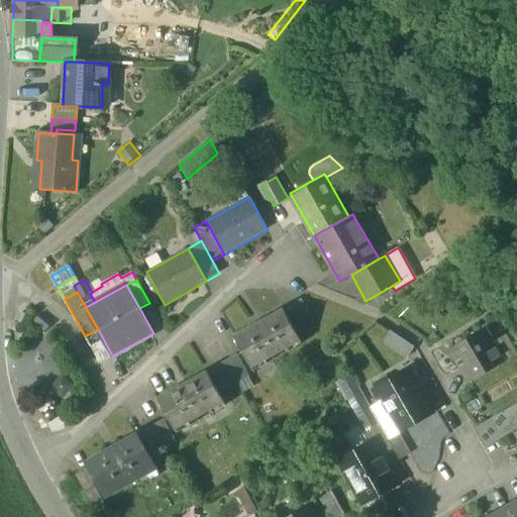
[(292,308),(302,326),(314,319),(304,301),(292,308)]
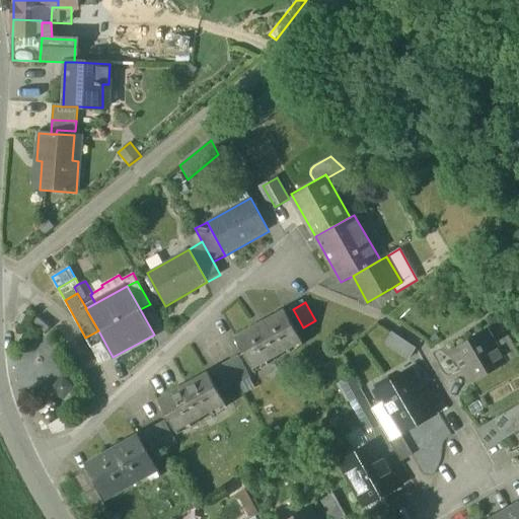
[(287,311),(261,325),(278,356),(303,342),(287,311)]
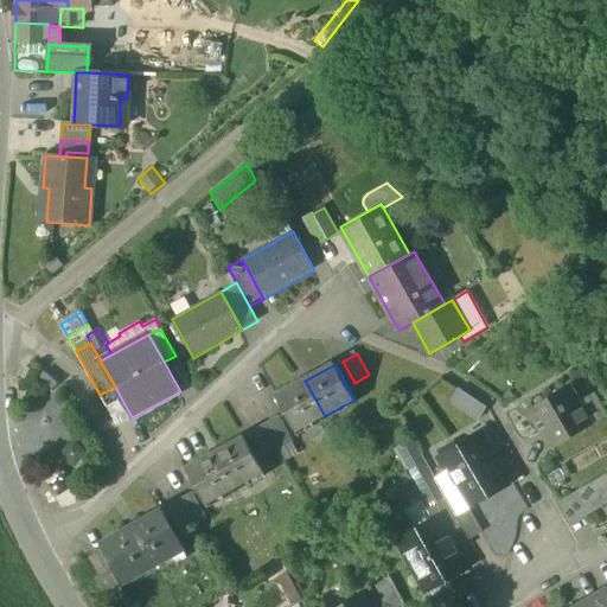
[(296,432),(325,416),(305,381),(276,396),(296,432)]
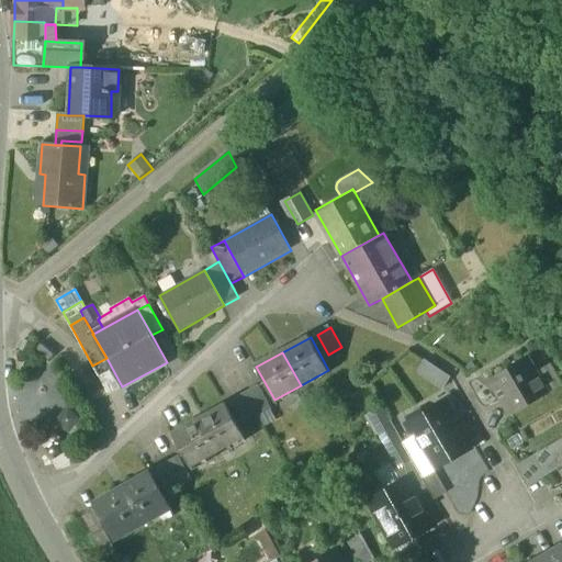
[(492,378),(513,414),(550,393),(538,372),(529,357),(492,378)]
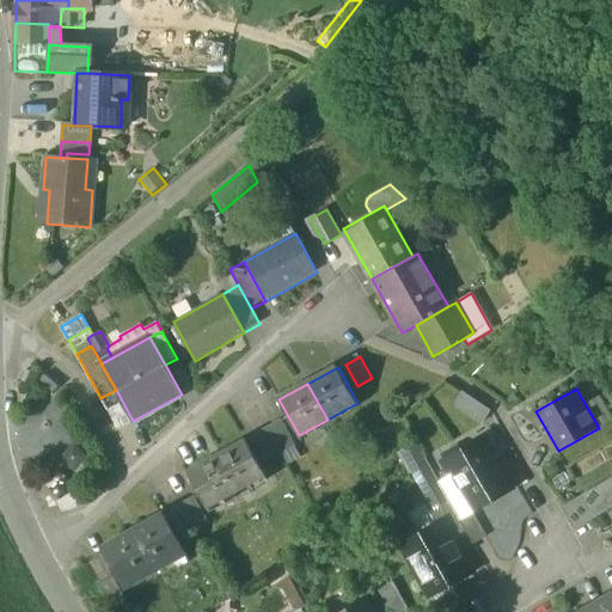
[(101,398),(118,429),(133,421),(116,390),(101,398)]
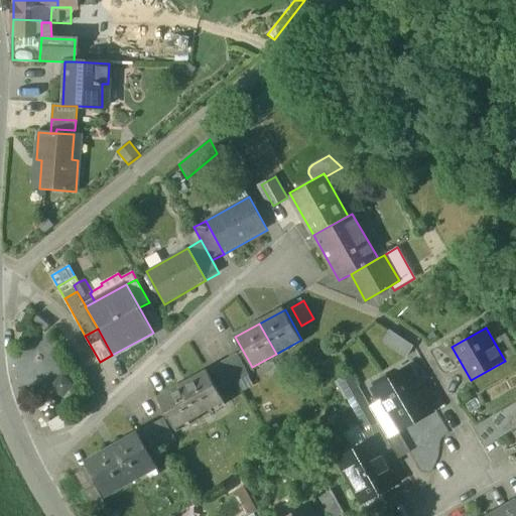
[(381,341),(406,357),(413,345),(389,329),(381,341)]
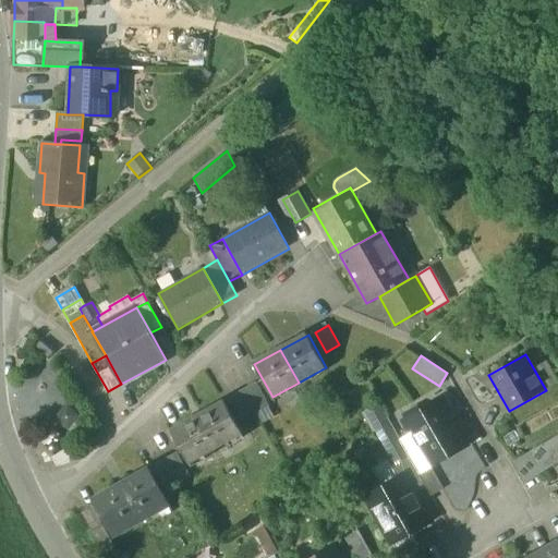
[(557,379),(547,362),(534,370),(546,390),(557,383),(557,379)]
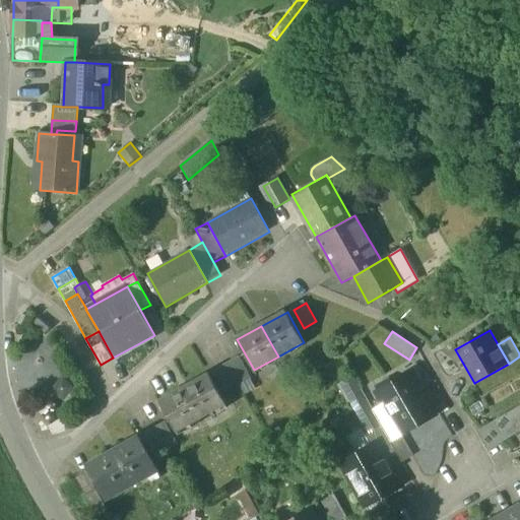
[(241,356),(228,365),(243,389),(255,382),(241,356)]
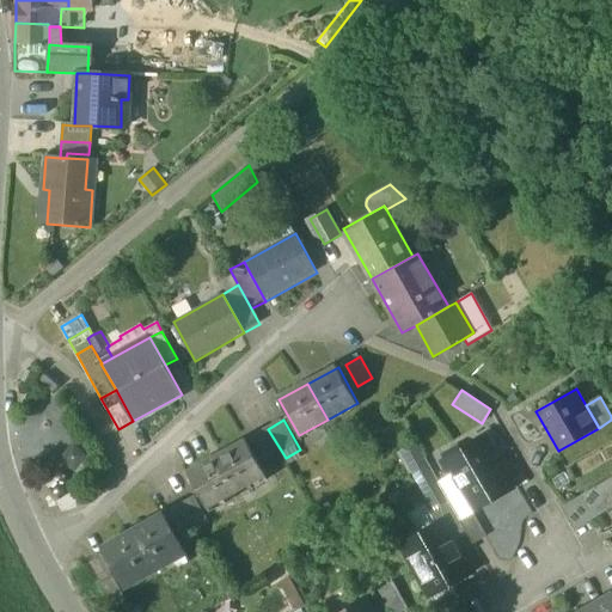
[(271,465),(286,458),(268,429),(255,436),(271,465)]
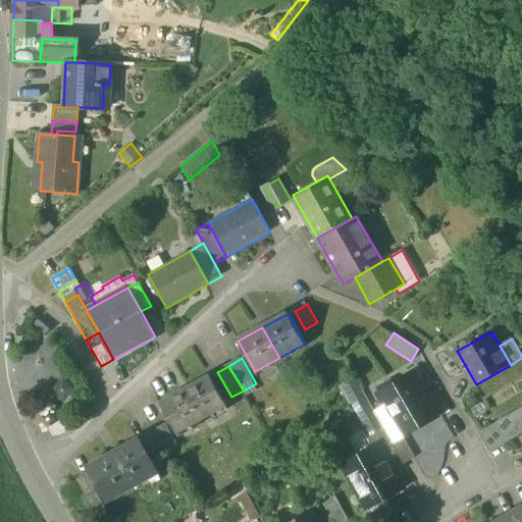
[(402,433),(404,437),(407,435),(439,417),(425,390),(426,389),(417,372),(379,394),(386,405),(402,433)]
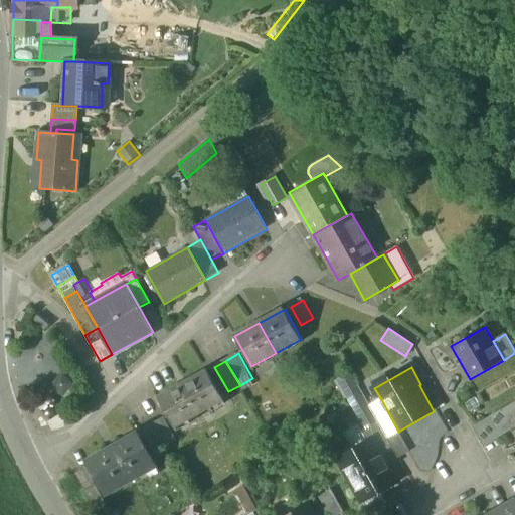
[(207,371),(182,384),(199,415),(224,401),(207,371)]
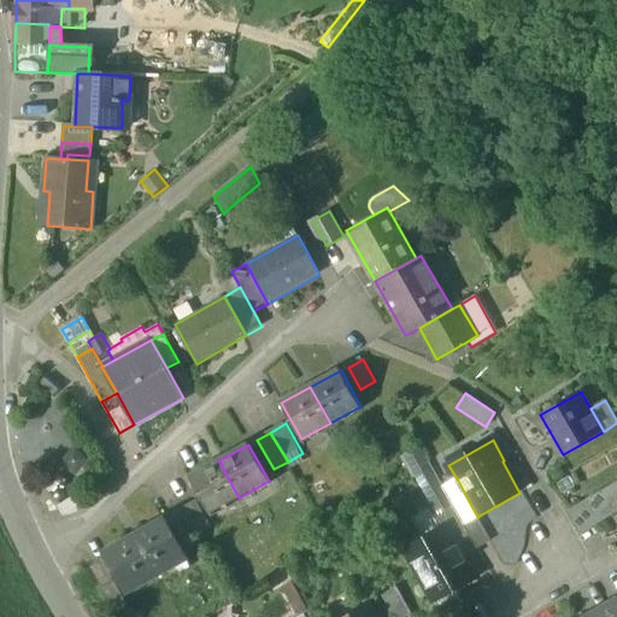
[(436,513),(439,511),(452,504),(442,487),(421,447),(401,458),(412,479),(416,477),(436,513)]
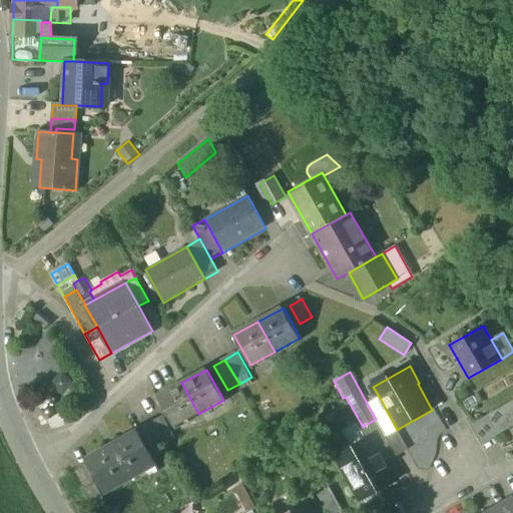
[(176,426),(198,414),(181,383),(159,396),(176,426)]
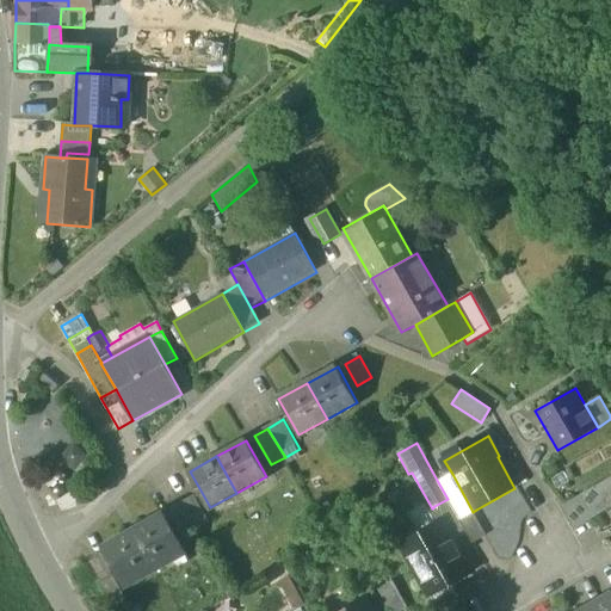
[(448,499),(457,514),(470,507),(452,474),(438,482),(448,499)]
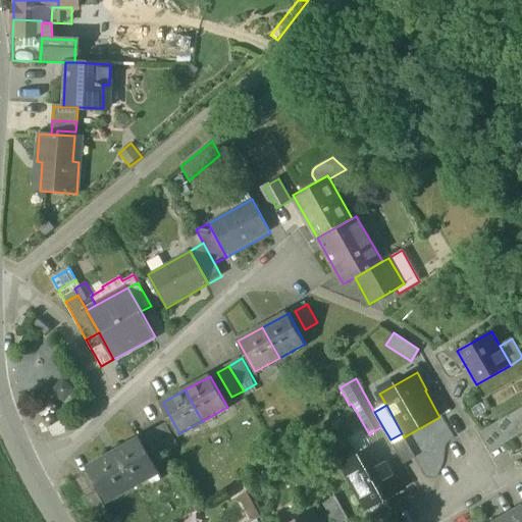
[(521,407),(494,422),(502,435),(516,427),(518,431),(521,428),(521,407)]
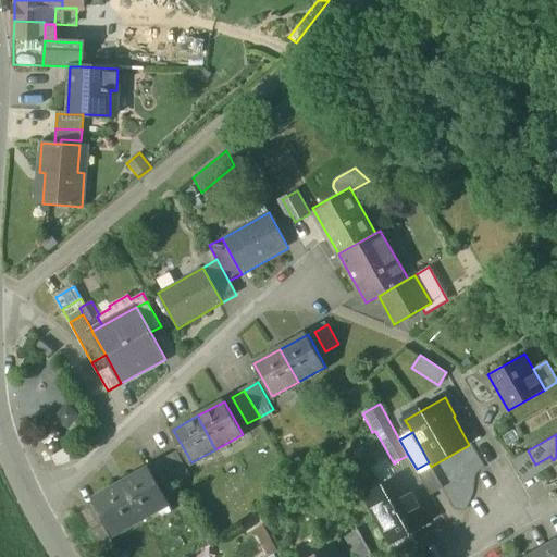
[(535,465),(528,450),(512,459),(523,481),(555,463),(553,460),(551,456),(535,465)]
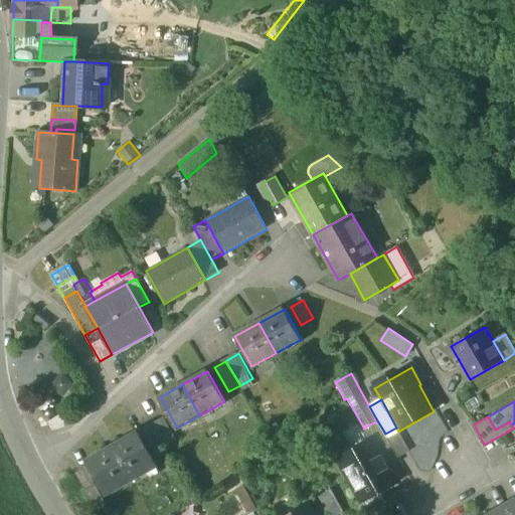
[(166,419),(151,427),(162,447),(177,439),(166,419)]
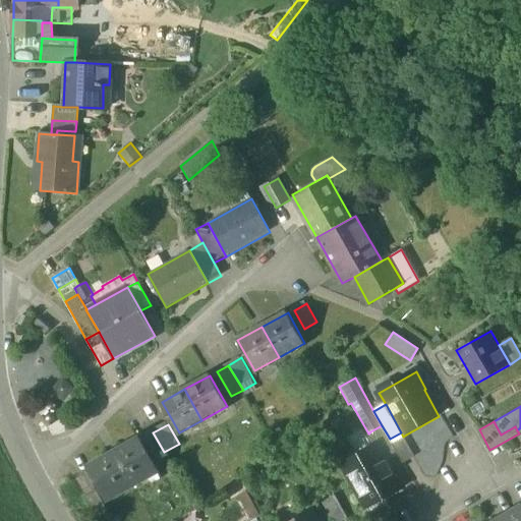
[(401,432),(390,439),(382,425),(370,431),(378,444),(379,443),(385,453),(394,448),(402,462),(416,454),(406,435),(403,437),(401,432)]
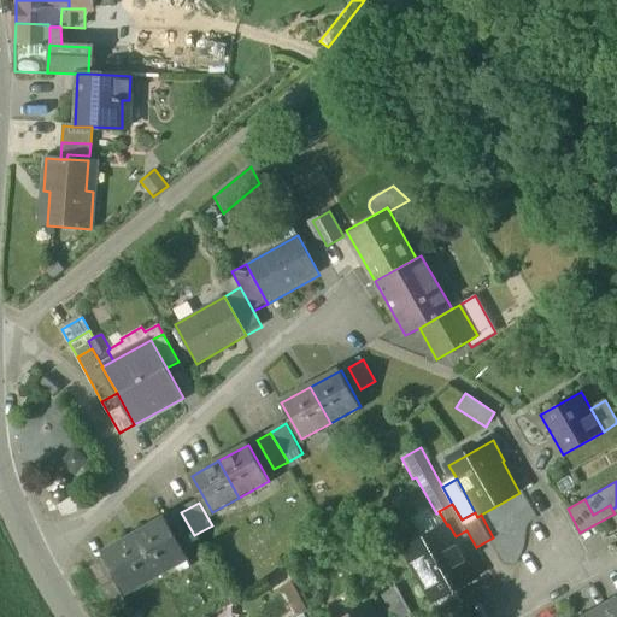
[(412,519),(423,539),(440,529),(429,510),(412,519)]
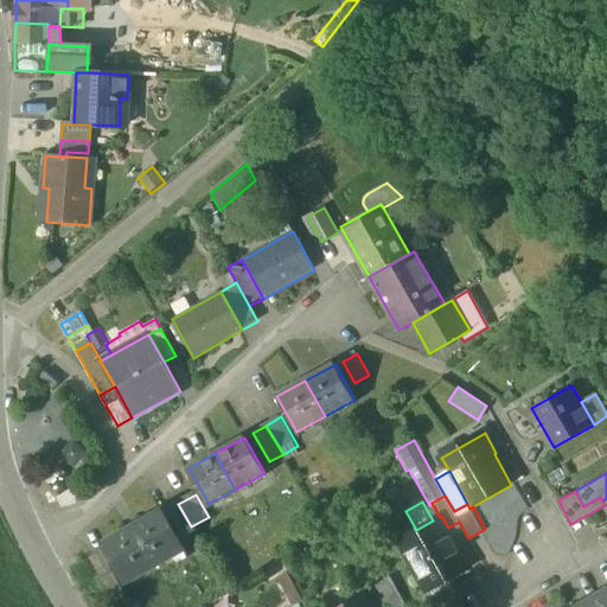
[(181,532),(191,526),(178,504),(168,509),(181,532)]
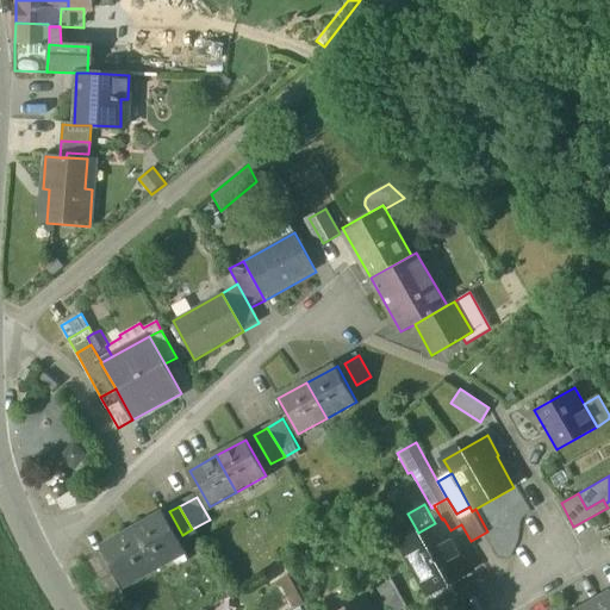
[(161,514),(129,533),(151,573),(169,564),(166,558),(180,549),(161,514)]
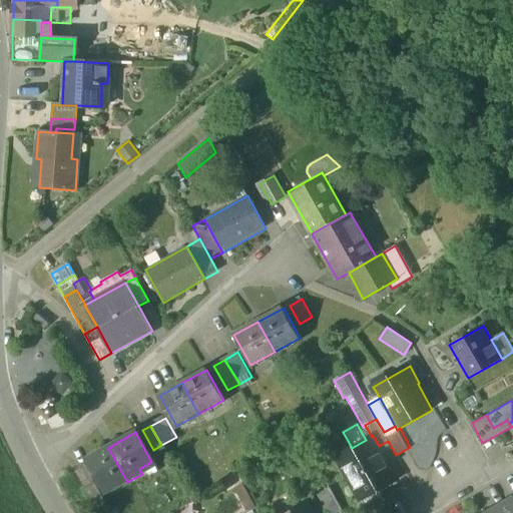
[(339,456),(361,496),(379,486),(381,490),(398,480),(379,446),(373,436),(372,437),(366,440),(352,448),(339,456)]
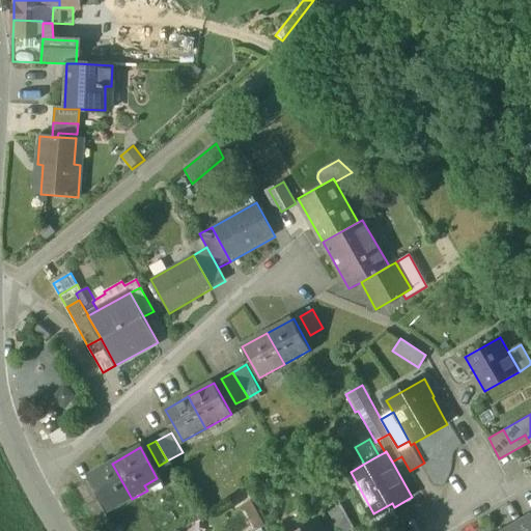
[(127,502),(132,499),(112,464),(91,474),(109,505),(123,497),(127,502)]
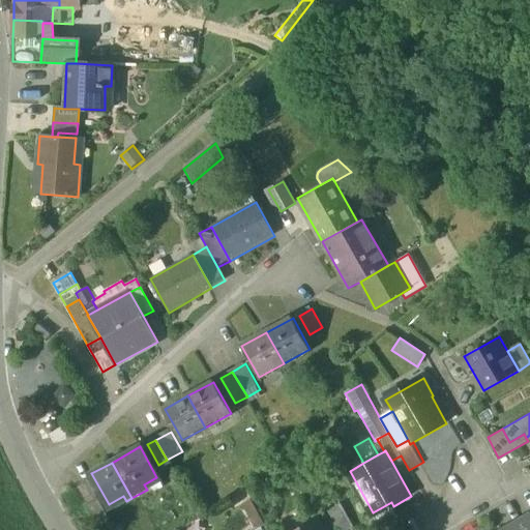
[(87,504),(98,525),(108,520),(96,499),(87,504)]
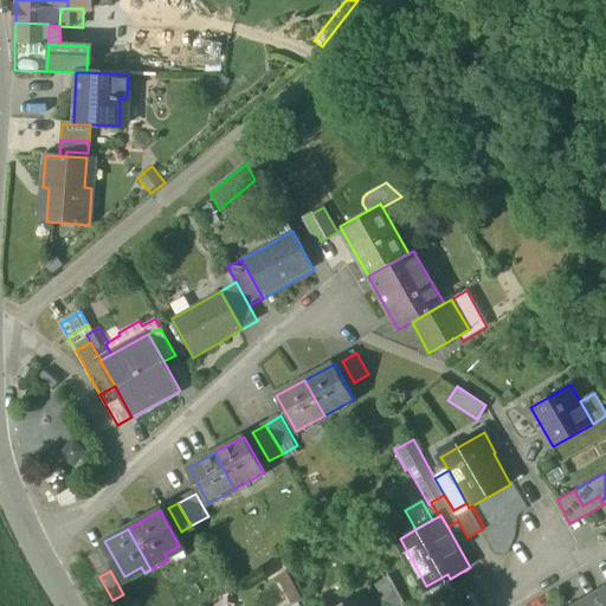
[(292,605),(302,599),(287,572),(276,578),(292,605)]
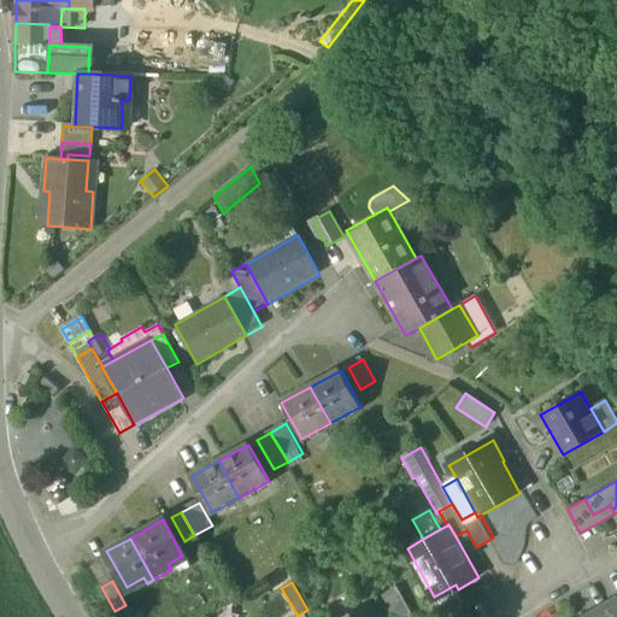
[(456,585),(434,597),(441,609),(462,597),(458,589),(456,585)]
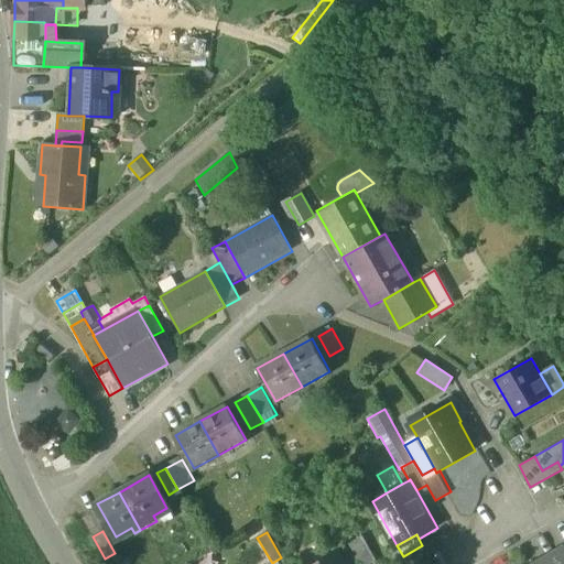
[(354,544),(364,563),(373,563),(378,562),(365,539),(354,544)]
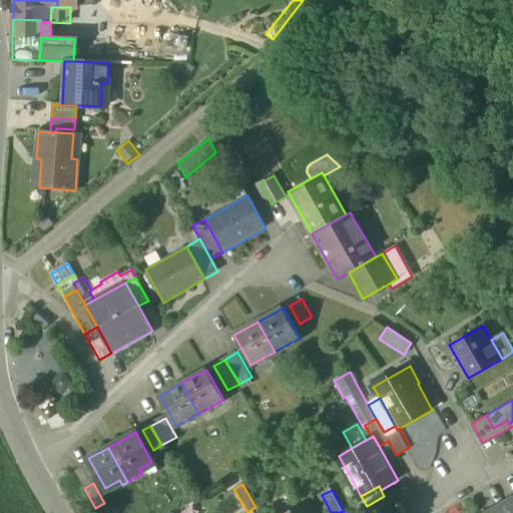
[(512,512),(512,497),(484,512),(512,512)]
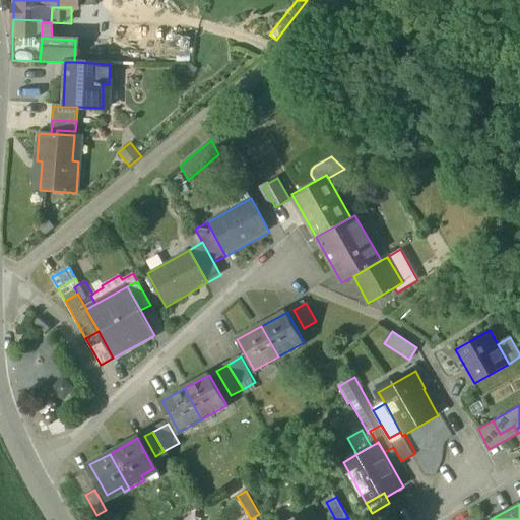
[(320,519),(314,507),(290,519),(320,519)]
